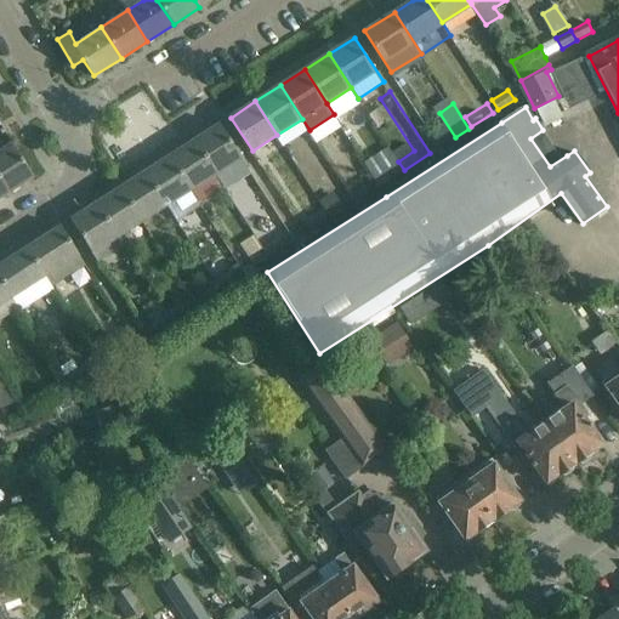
[(196,140),(216,172),(242,157),(220,124),(196,140)]
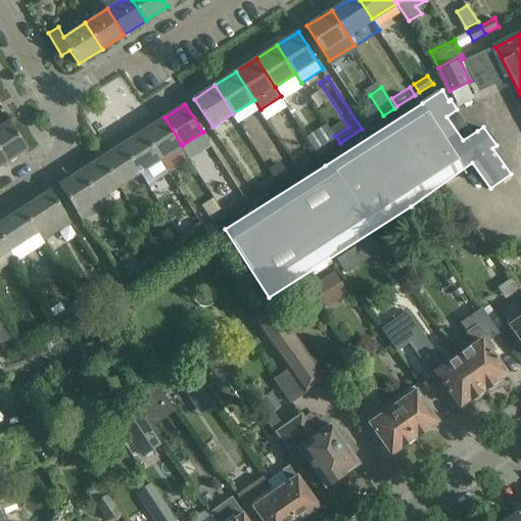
[(161,158),(182,145),(164,117),(144,131),(161,158)]
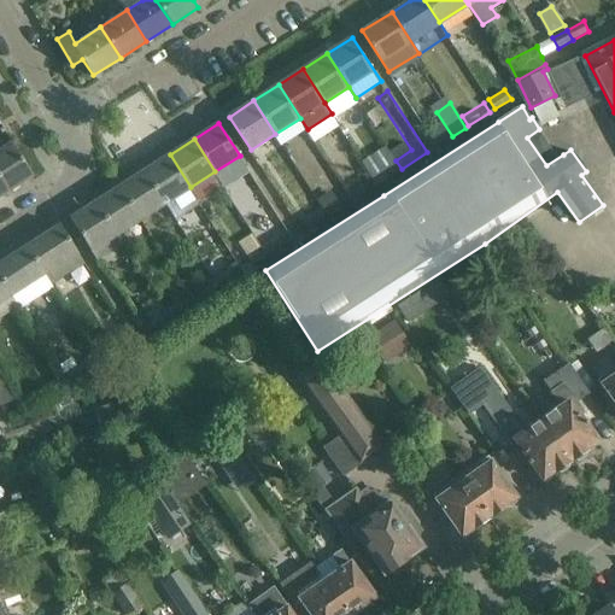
[(13,142),(0,150),(0,175),(10,189),(34,174),(13,142)]
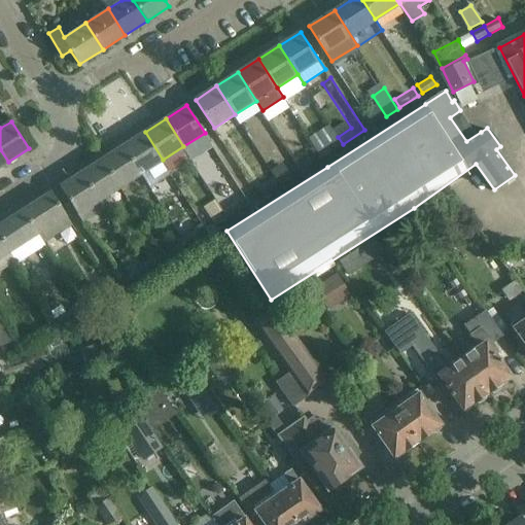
[(163,160),(145,132),(124,145),(142,173),(163,160)]
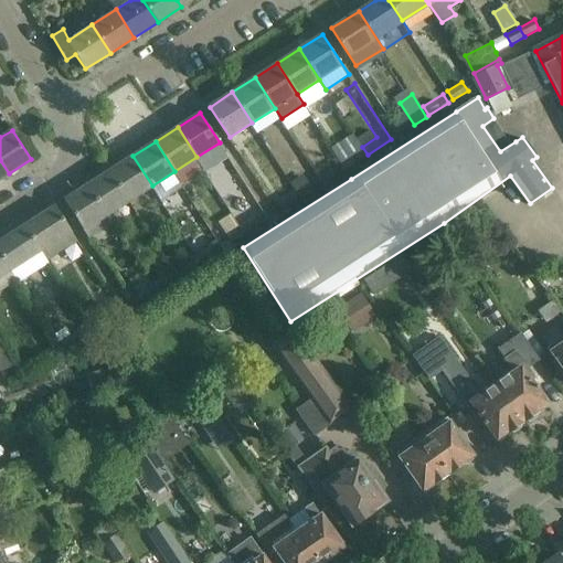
[(368,155),(362,147),(350,156),(354,163),(368,155)]
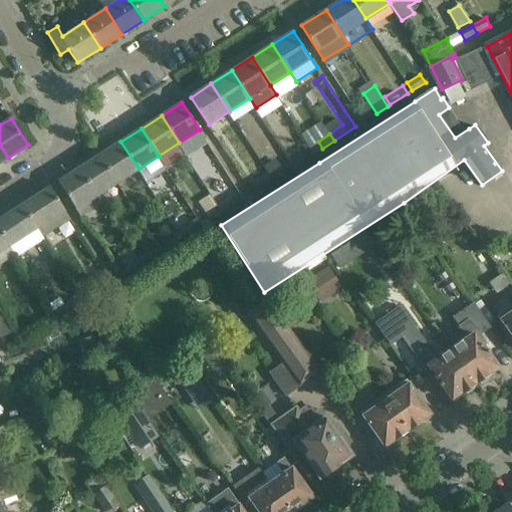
[(100,155),(117,182),(139,169),(120,142),(100,155)]
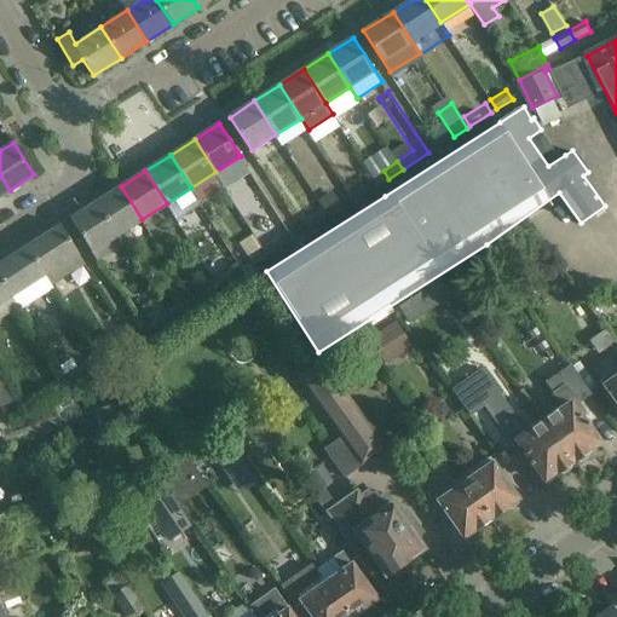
[(369,191),(363,182),(347,191),(353,201),(369,191)]
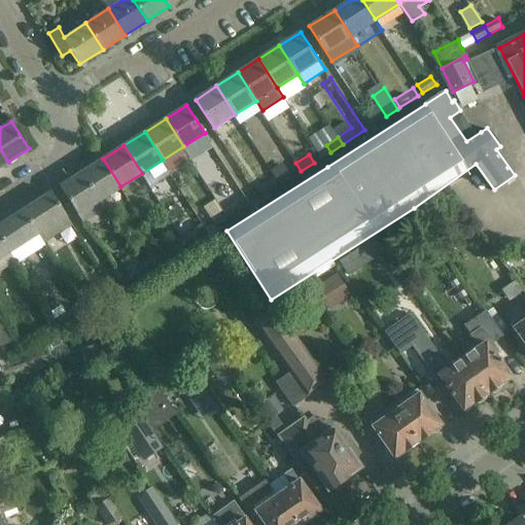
[(100,200),(120,186),(103,159),(82,172),(100,200)]
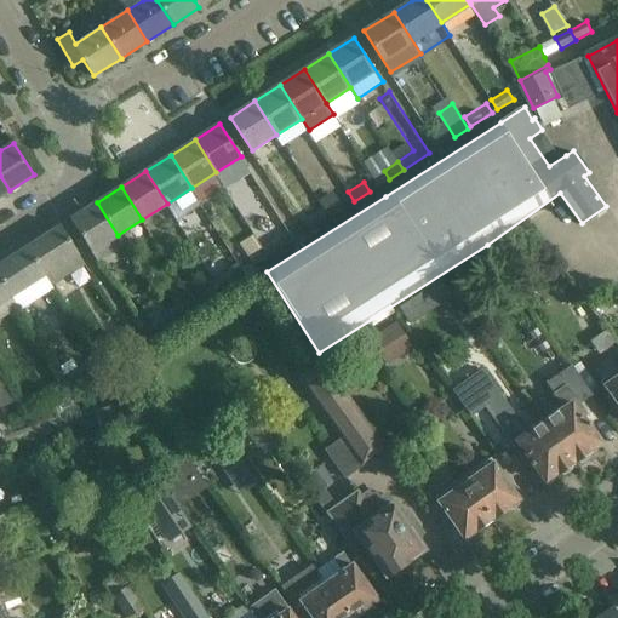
[(322,200),(320,201),(330,217),(345,207),(339,198),(326,206),(322,200)]
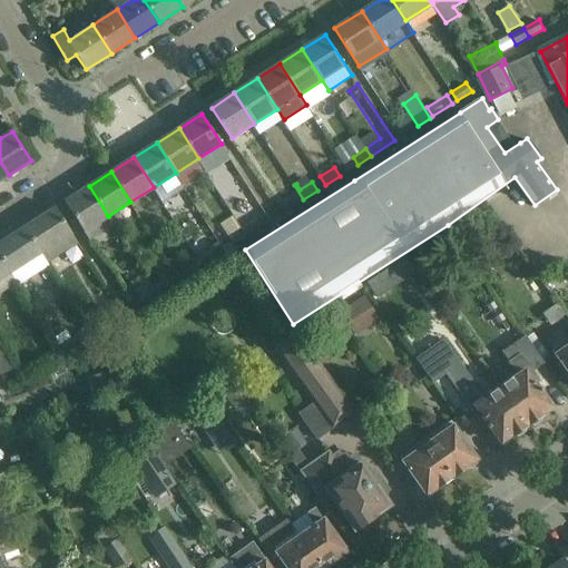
[(290,208),(303,199),(294,185),(280,195),(290,208)]
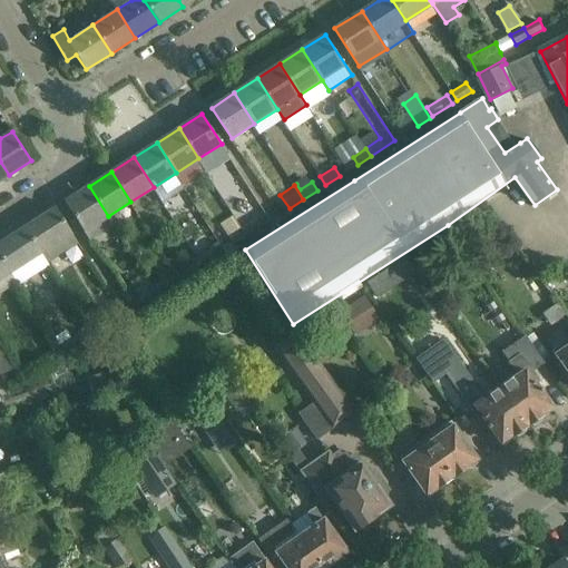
[(85,231),(108,216),(89,186),(66,201),(85,231)]
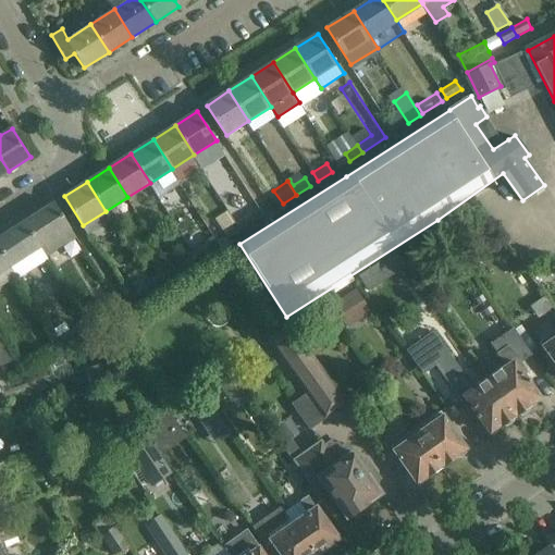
[(56,202),(25,222),(41,246),(71,226),(56,202)]
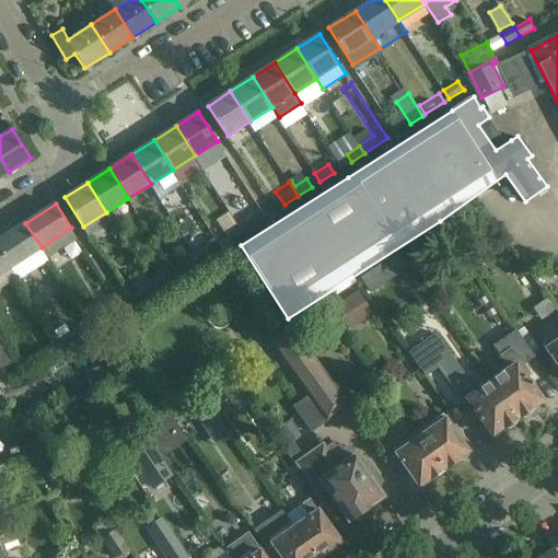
[(251,214),(239,222),(244,232),(257,223),(251,214)]
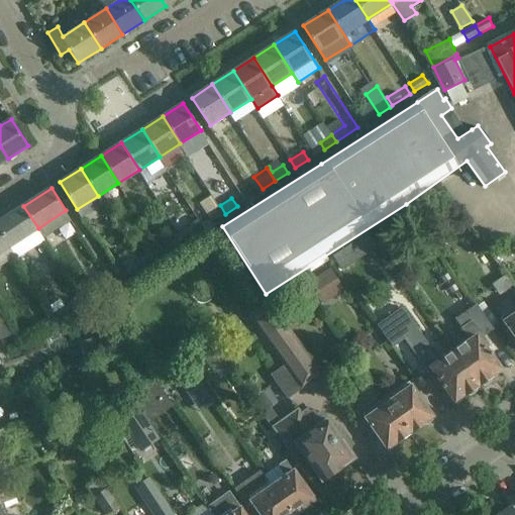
[(225,214),(220,205),(208,214),(213,221),(225,214)]
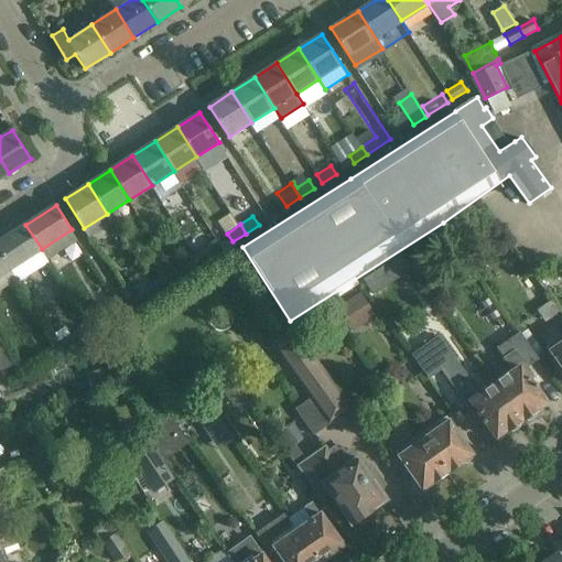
[(0,240),(0,249),(12,268),(42,249),(25,225),(0,240)]
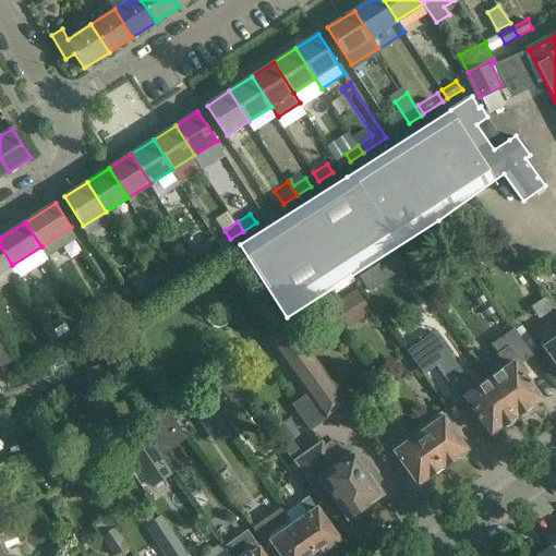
[(193,250),(198,258),(200,258),(213,251),(207,241),(193,250)]
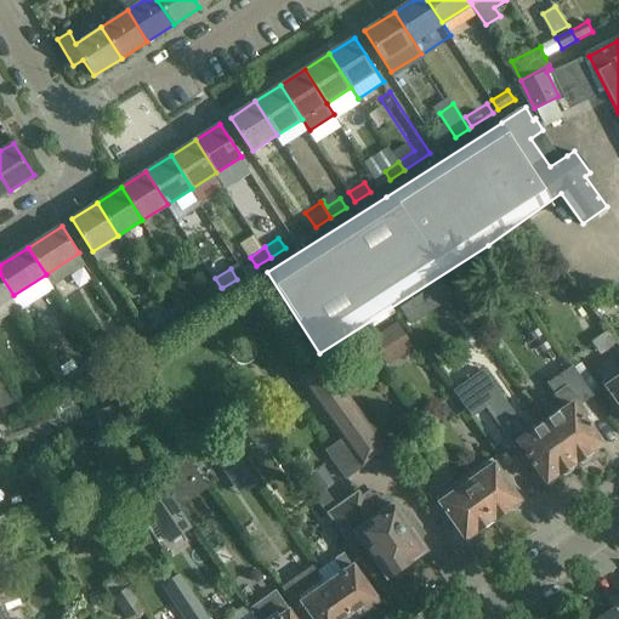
[(0,302),(13,295),(0,274),(0,302)]
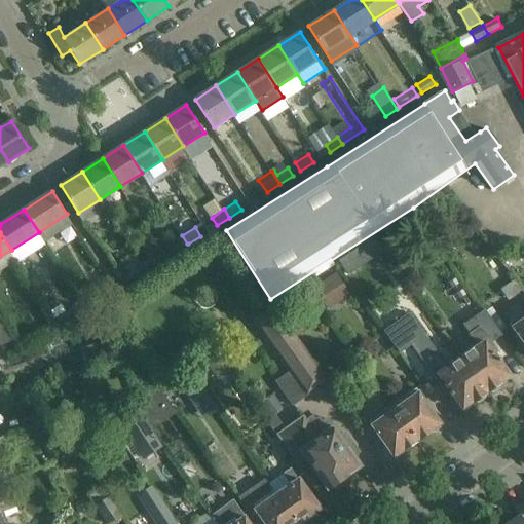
[(187,244),(182,235),(170,244),(175,252),(187,244)]
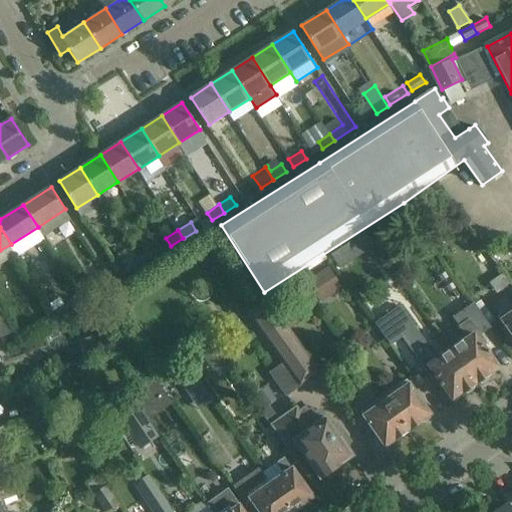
[(137,256),(143,264),(155,256),(150,248),(137,256)]
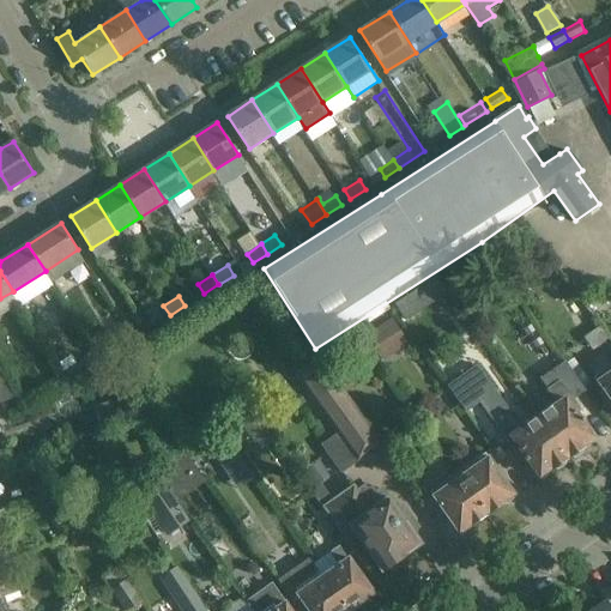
[(407,344),(392,319),(367,336),(383,360),(407,344)]
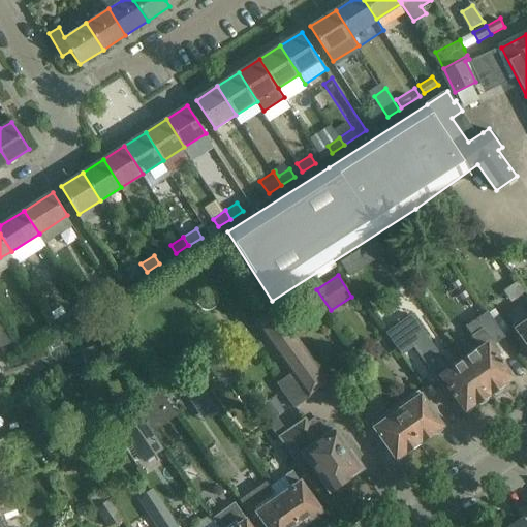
[(525,292),(517,281),(504,289),(513,302),(525,292)]
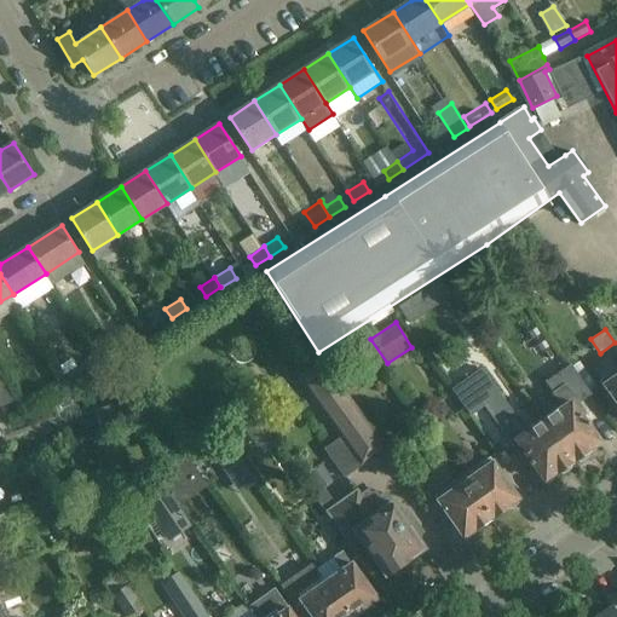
[(143,350),(125,362),(133,374),(151,363),(143,350)]
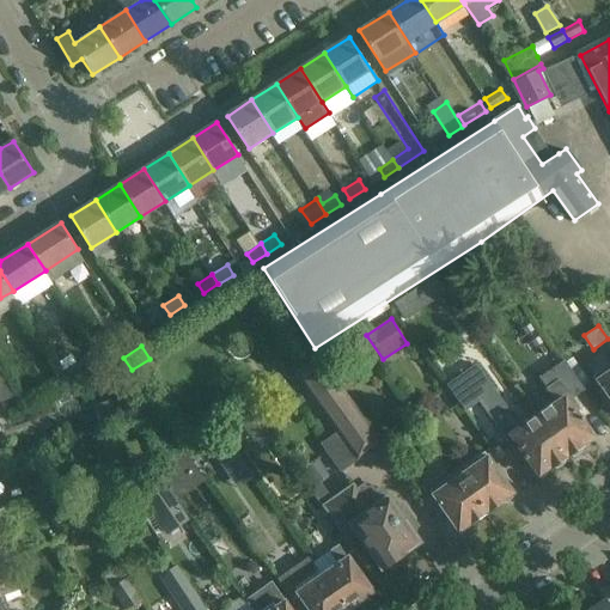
[(365,419),(322,359),(319,360),(312,351),(291,366),(342,435),(365,419)]
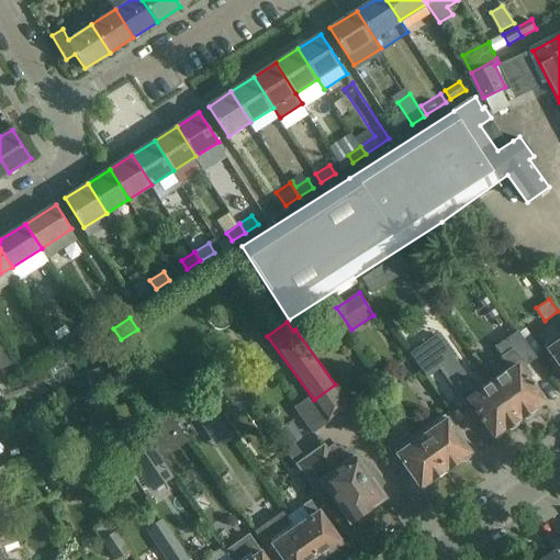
[(512,369),(493,382),(519,418),(522,417),(527,418),(534,414),(535,409),(546,401),(535,385),(536,384),(535,382),(524,367),(538,357),(519,329),(495,345),(512,369)]
